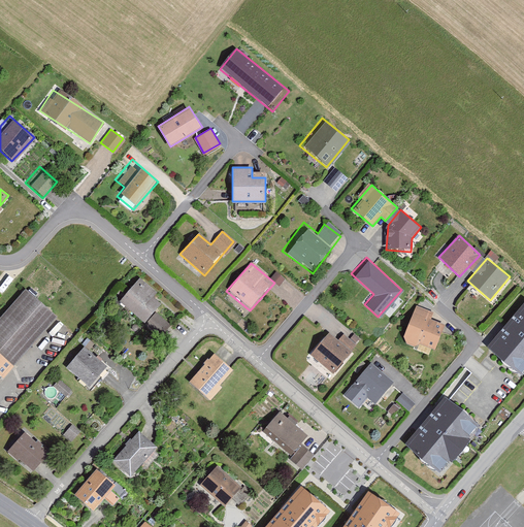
[(139,277),(118,303),(143,325),(165,300),(139,277)]
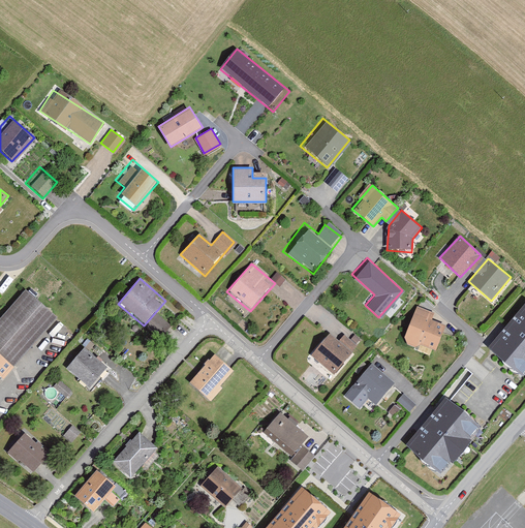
[(0,377),(52,318),(23,292),(0,318),(0,377)]
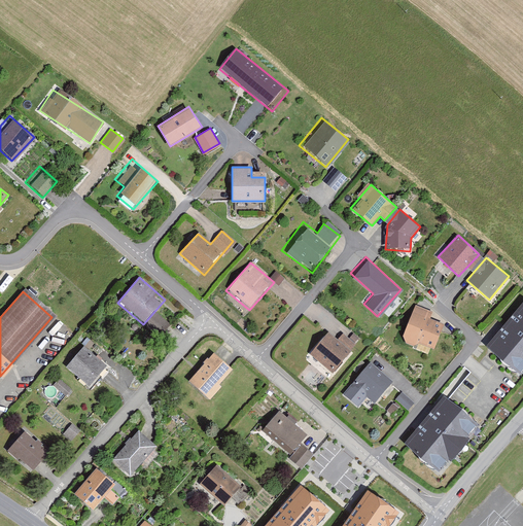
[(522,374),(522,304),(487,349),(521,377),(522,374)]
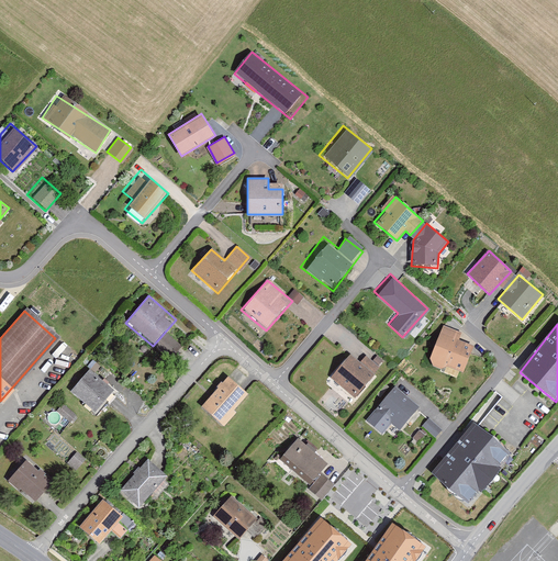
[(439,326),(424,362),(459,378),(475,341),(439,326)]
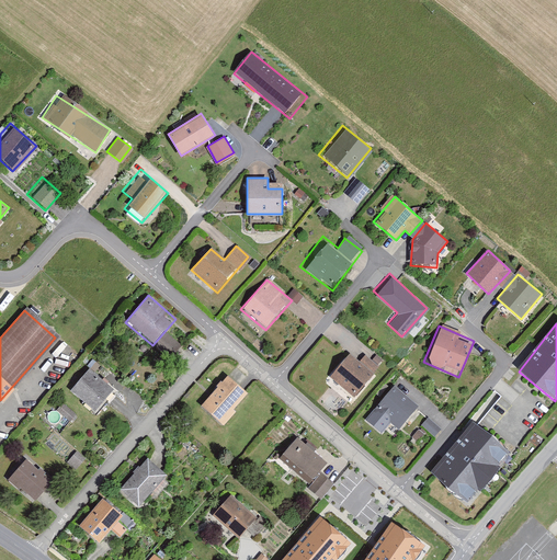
[(344,349),(322,374),(354,401),(384,367),(366,352),(359,361),(344,349)]
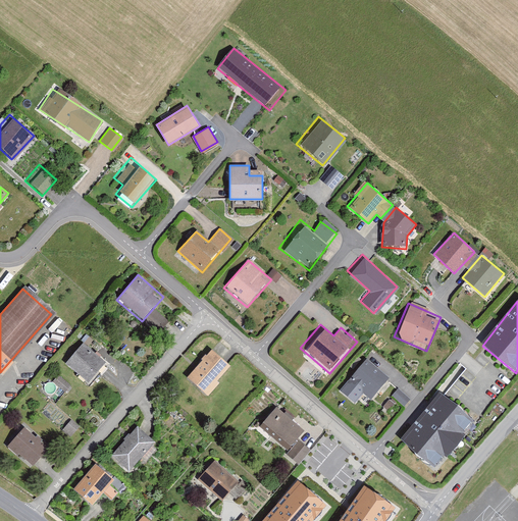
[(84,343),(64,365),(85,383),(105,361),(84,343)]
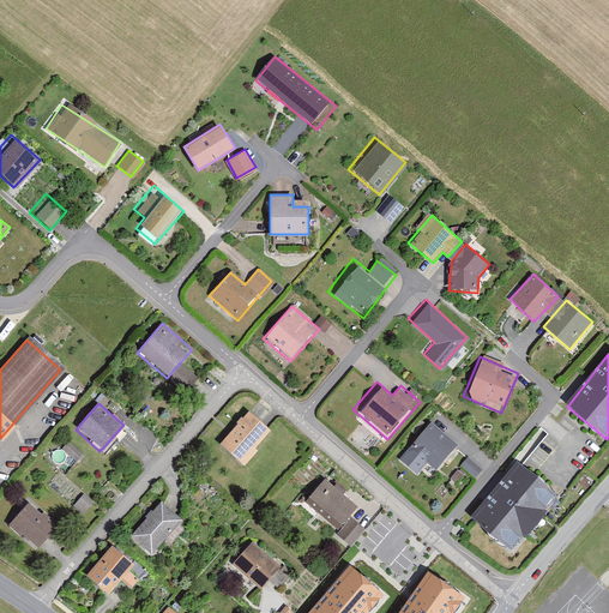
[(247,410),(216,442),(241,466),(272,434),(247,410)]
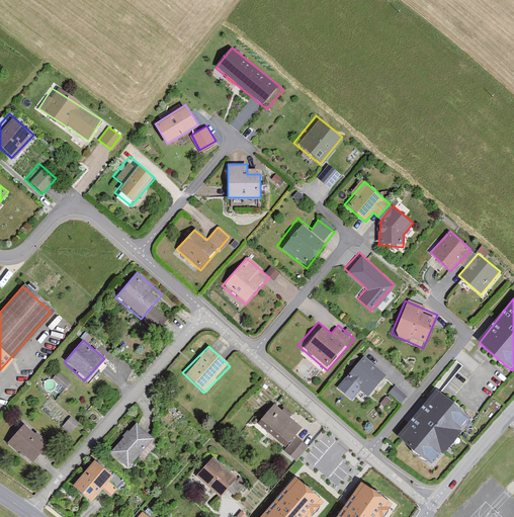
[(359,352),(338,375),(363,399),(384,376),(359,352)]
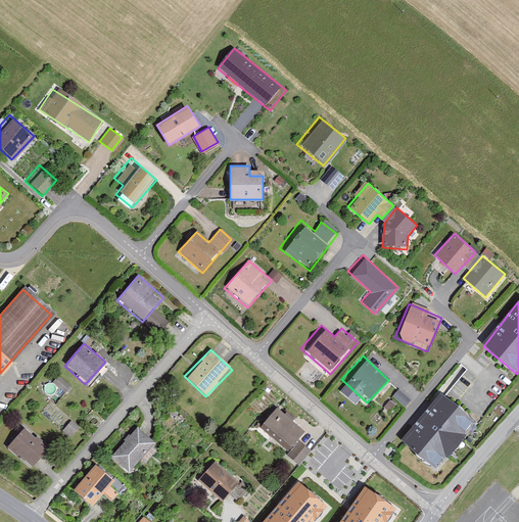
[(400,441),(438,473),(478,424),(441,393),(400,441)]
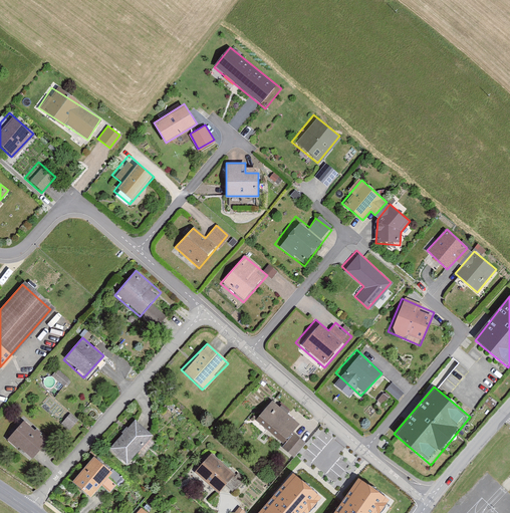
[(272,400),(255,419),(281,443),(299,424),(272,400)]
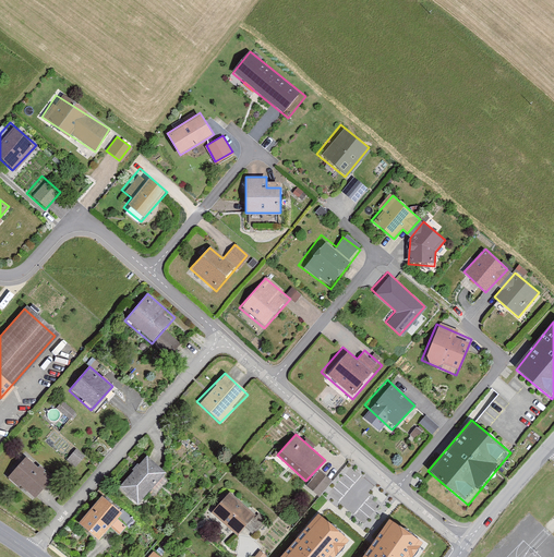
[(142,450),(113,480),(137,503),(166,473),(142,450)]
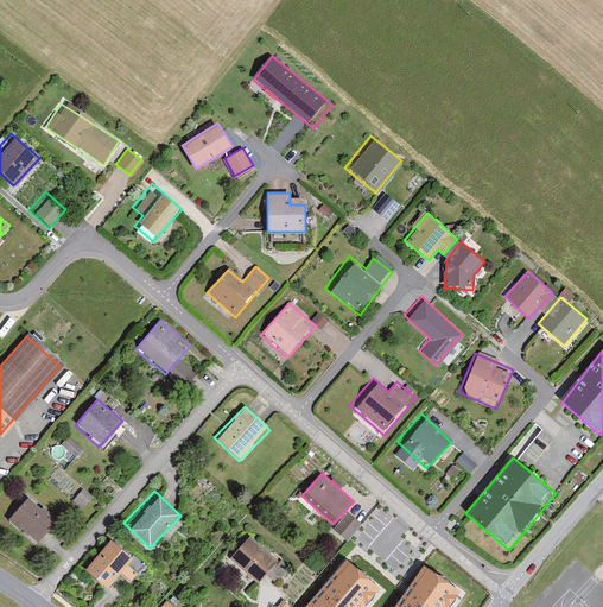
[(25,497),(6,519),(36,544),(55,522),(25,497)]
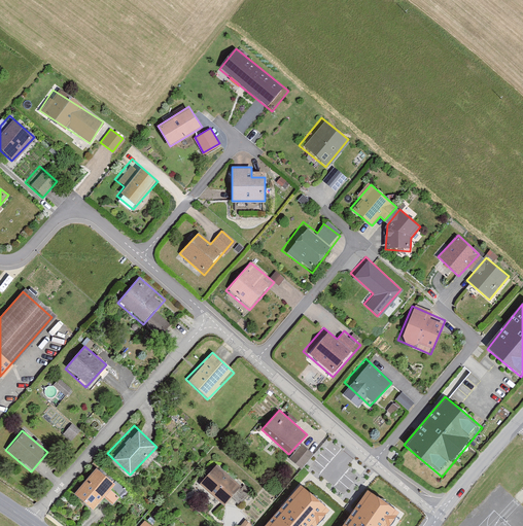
[(302,469),(313,455),(301,444),(288,458),(302,469)]
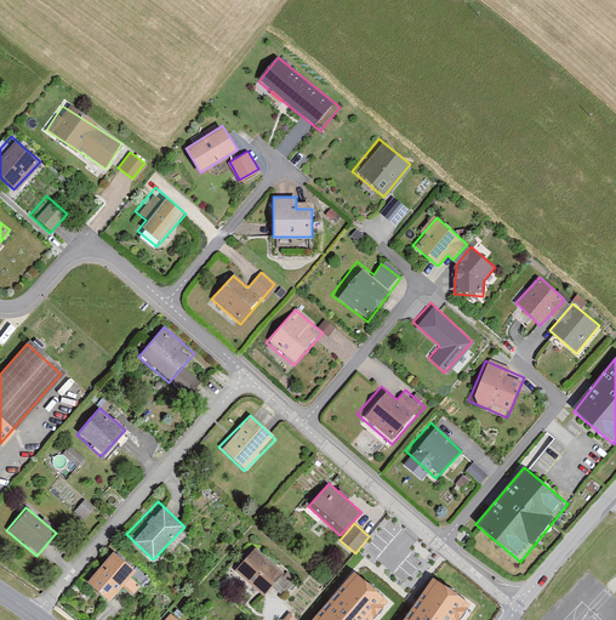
[(251,546),(226,576),(258,603),(284,573),(251,546)]
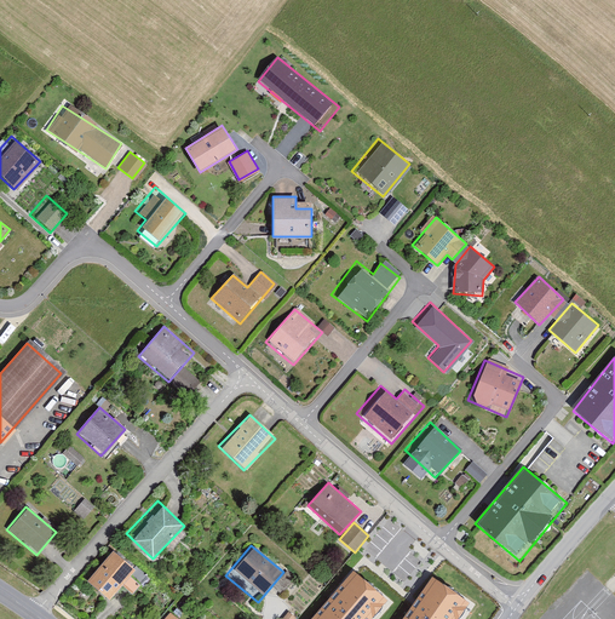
[(113,548),(85,580),(108,600),(136,568),(113,548)]
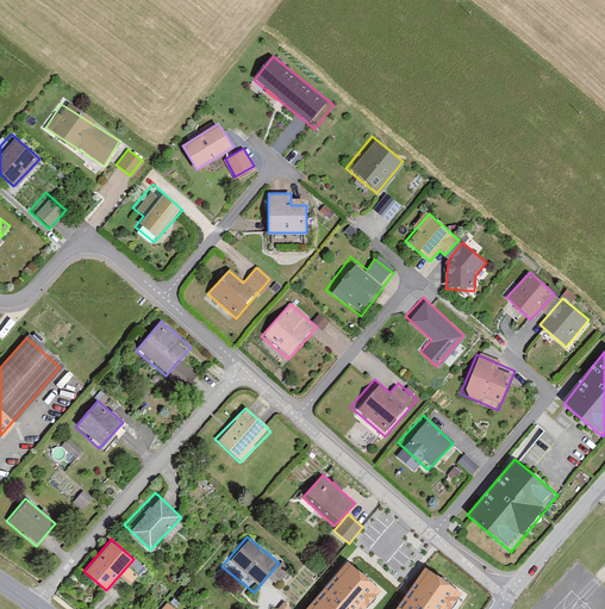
[(522,608),(604,608),(604,584),(573,555),(522,608)]
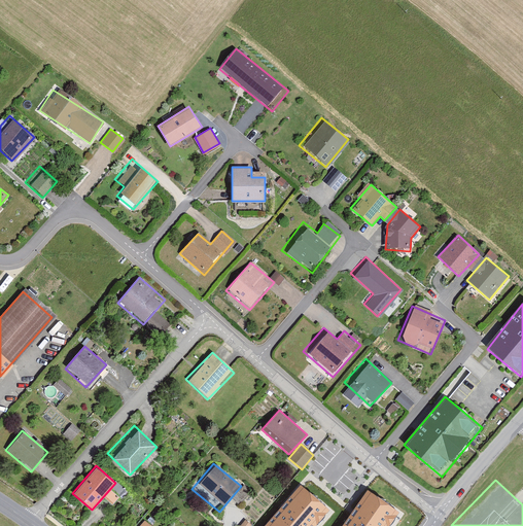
[(299,482),(259,525),(305,525),(323,504),(299,482)]
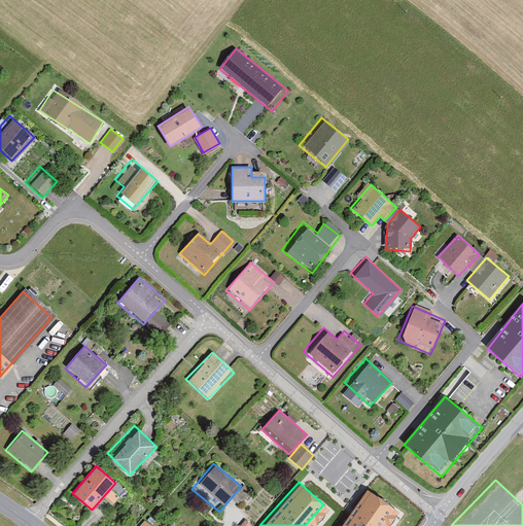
[(338,525),(380,525),(393,507),(364,488),(338,525)]
